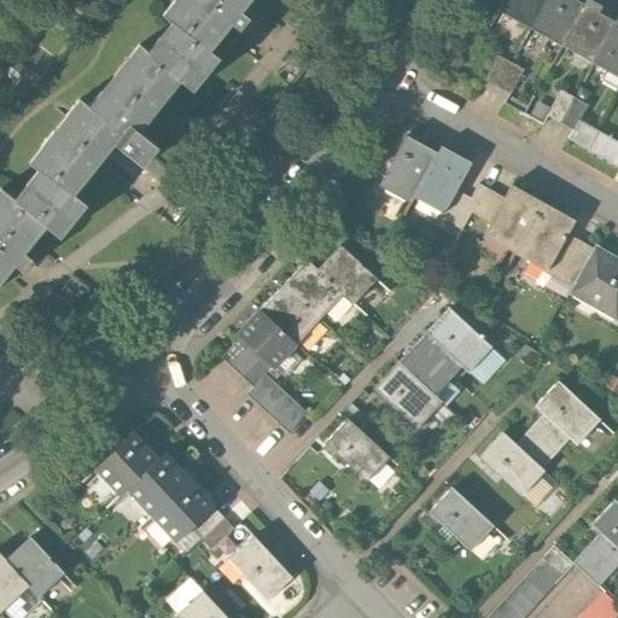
[(250,0),(175,0),(168,10),(176,17),(214,47),(235,19),(244,25),(254,13),(245,7),(250,0)]
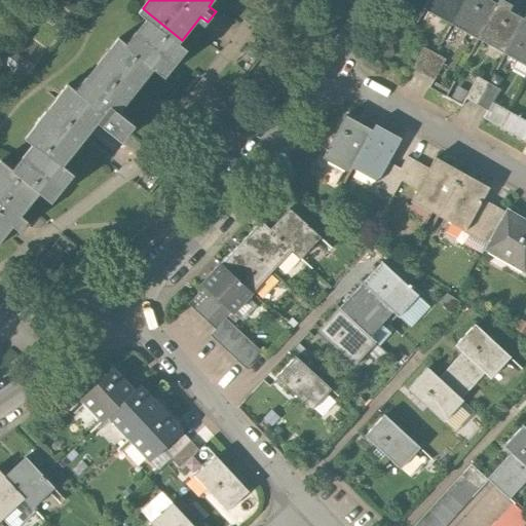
[(427,0),(424,7),(451,22),(463,0),(427,0)]
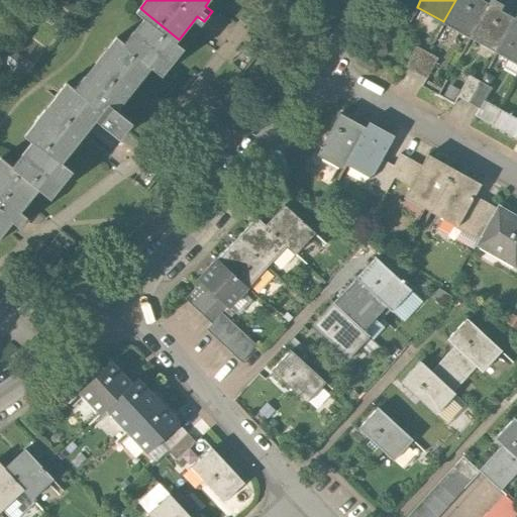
[(455,0),(443,21),(470,36),(489,2),(485,0),(455,0)]
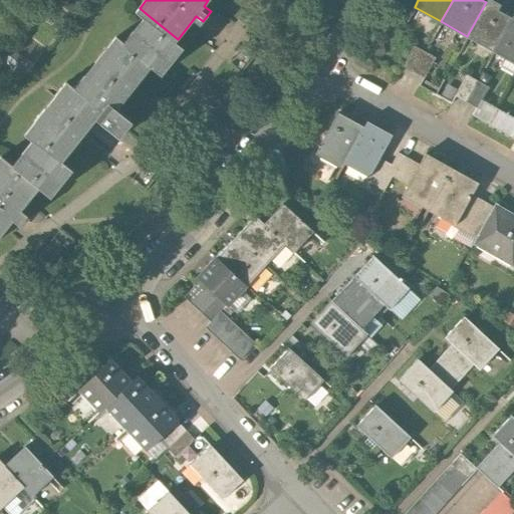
[(467,36),(493,51),(512,18),(499,10),(502,4),(495,0),(487,0),(486,2),(467,36)]
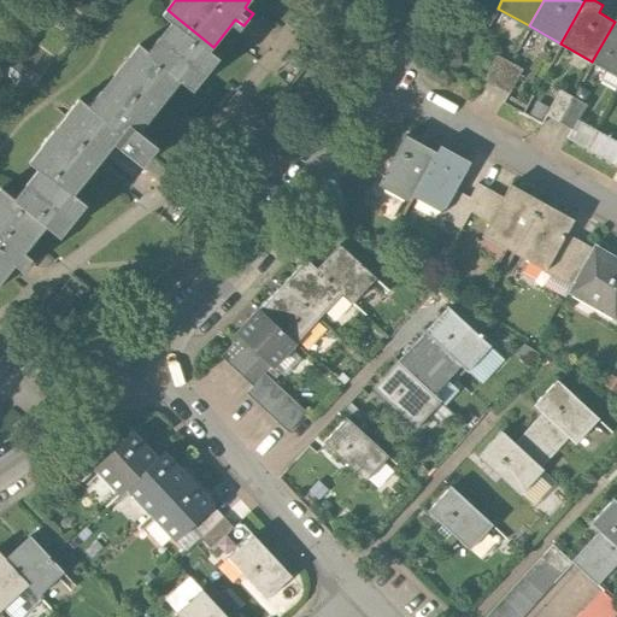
[(223,54),(213,47),(176,17),(151,50),(184,76),(198,86),(223,54)]
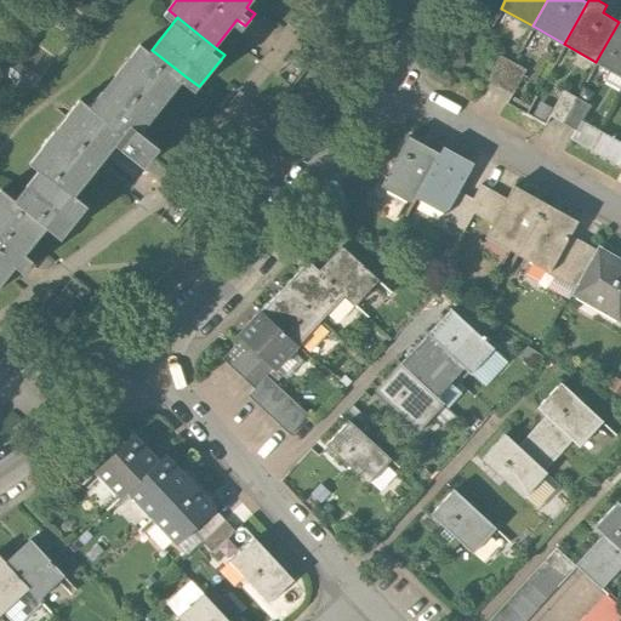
[(620,75),(620,18),(619,22),(596,62),(620,75)]
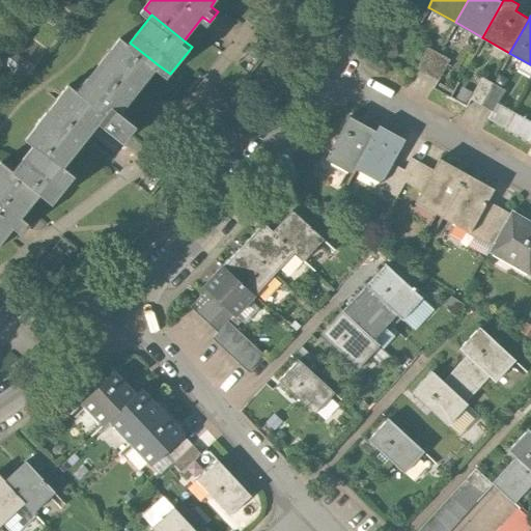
[(122,110),(159,65),(130,43),(121,35),(79,89),(72,83),(28,137),(36,142),(62,164),(100,117),(127,139),(139,123),(122,110)]
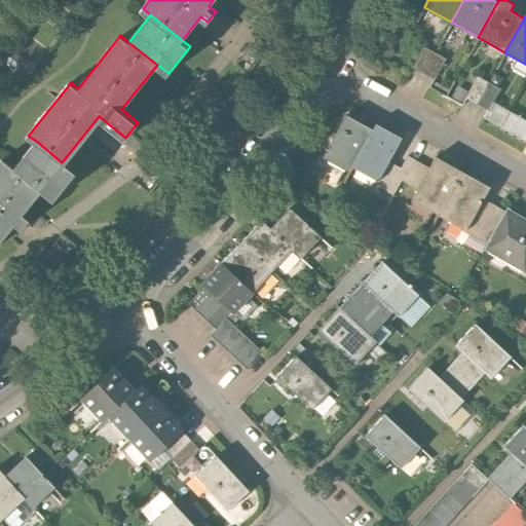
[(446,60),(424,47),(412,69),(435,81),(446,60)]
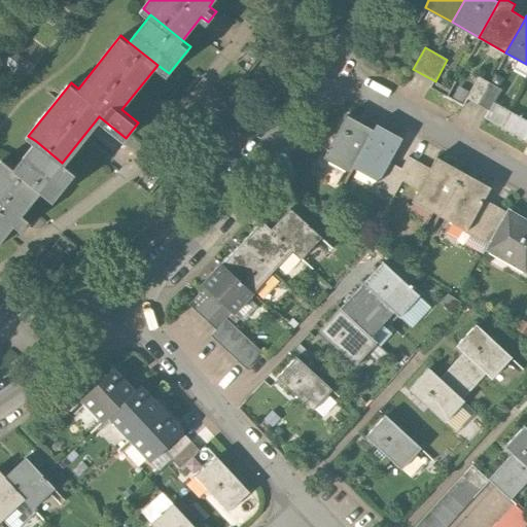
[(466,99),(489,111),(493,104),(501,91),(479,77),(466,99)]
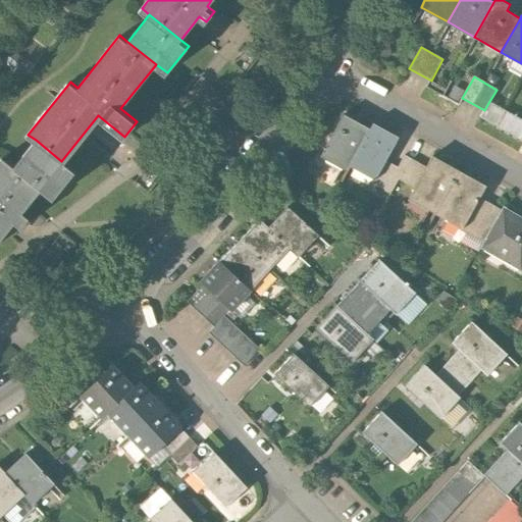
[(521,142),(521,120),(488,103),(484,110),(480,118),(521,142)]
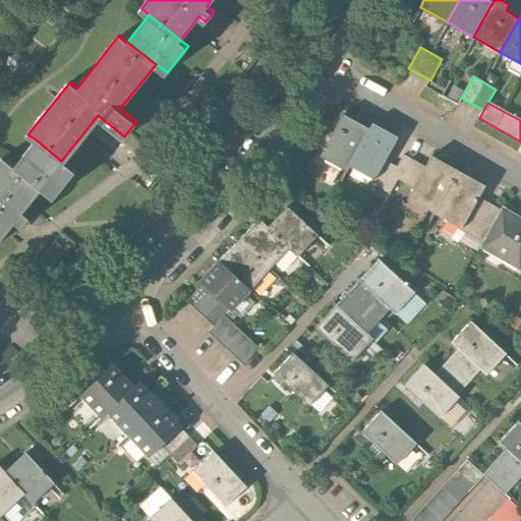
[(345,173),(348,168),(369,129),(343,114),(319,158),(345,173)]
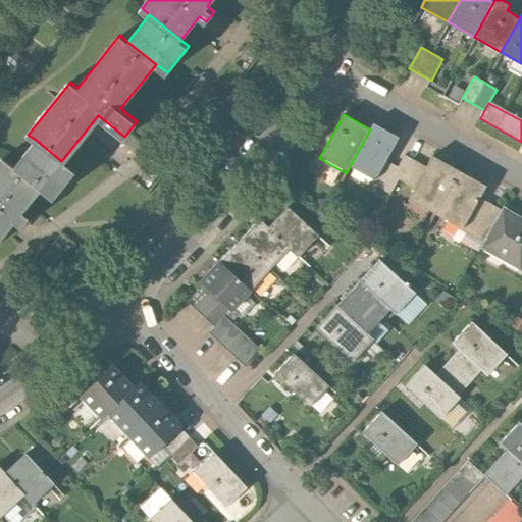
[(373,124),(370,129),(349,168),(372,181),(383,161),(397,138),(373,124)]
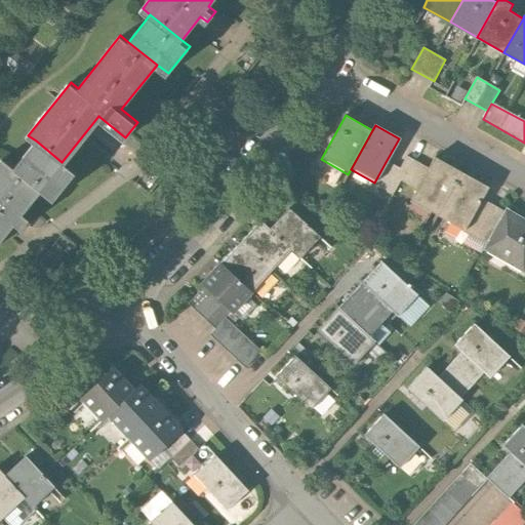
[(75,172),(62,162),(36,140),(13,168),(41,191),(53,200),(75,172)]
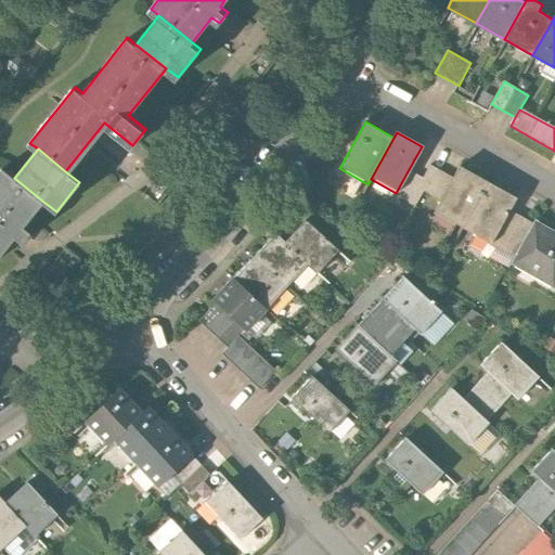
[(423,179),(408,171),(396,193),(395,195),(415,207),(424,193),(440,202),(452,179),(430,166),(423,179)]
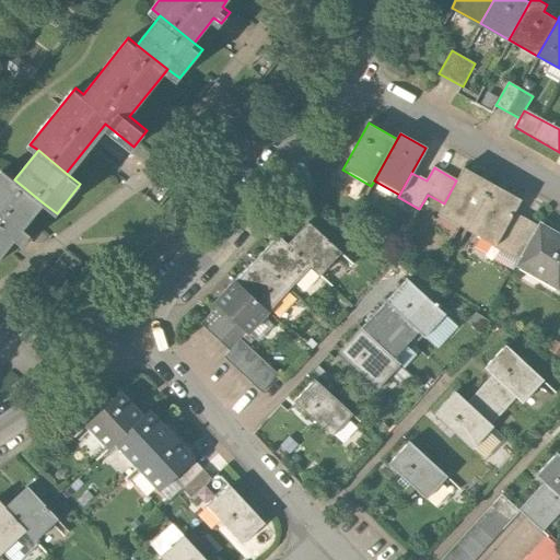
[(438,214),(467,230),(492,184),(464,168),(456,181),(444,203),(438,214)]
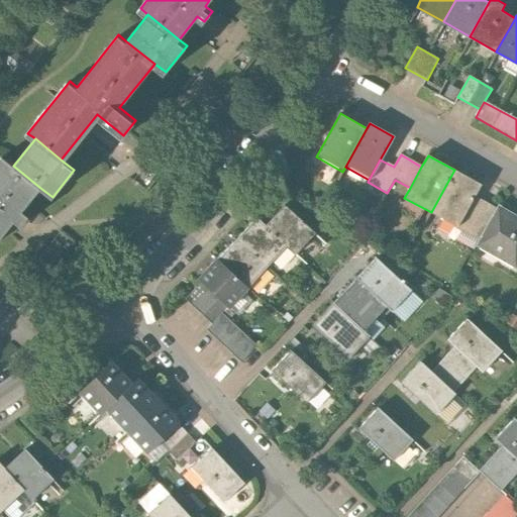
[(22,211),(40,188),(13,166),(2,157),(0,158),(0,239),(15,221),(21,226),(29,217),(22,211)]
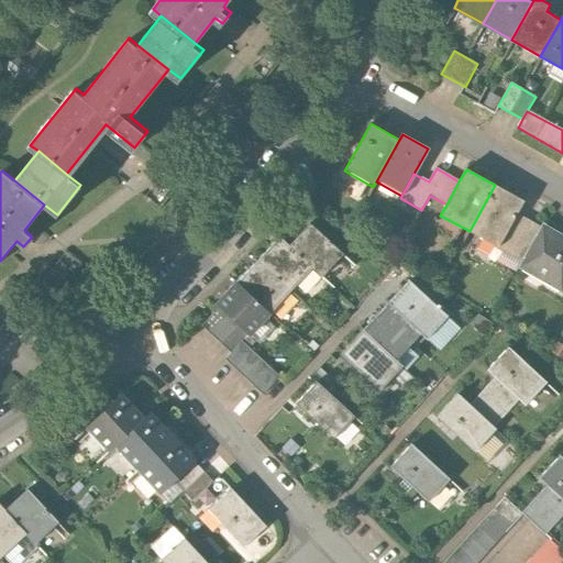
[(525,201),(495,185),(470,231),(485,240),(498,247),(518,213),(525,201)]
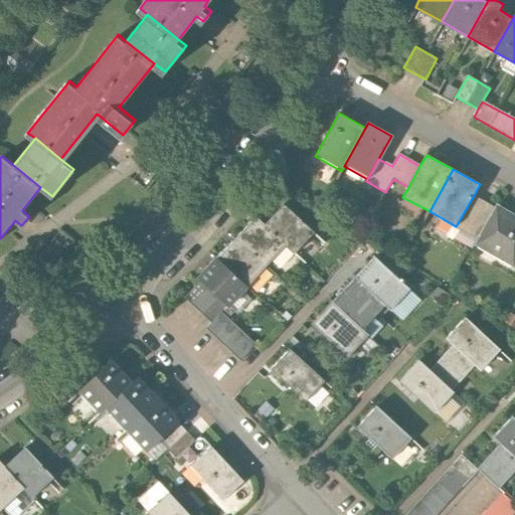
[(496,207),(474,195),(456,226),(444,219),(439,229),(473,248),(476,243),(496,207)]
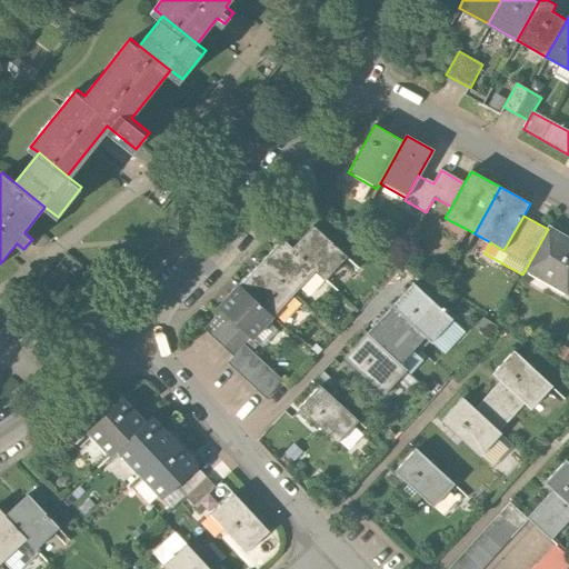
[(313,225),(291,248),(316,271),(326,280),(348,257),(313,225)]
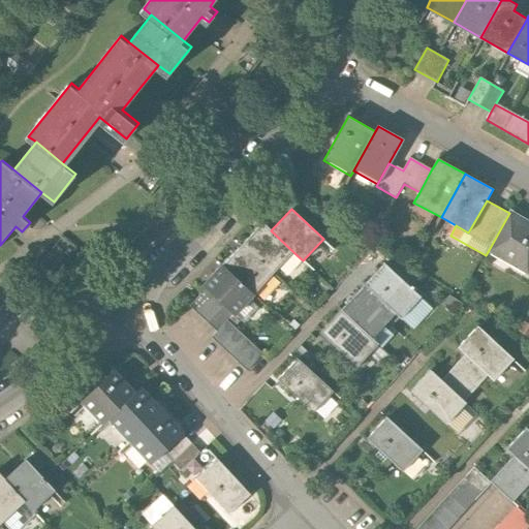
[(528,221),(510,211),(509,213),(489,250),(528,272),(528,270),(528,221)]
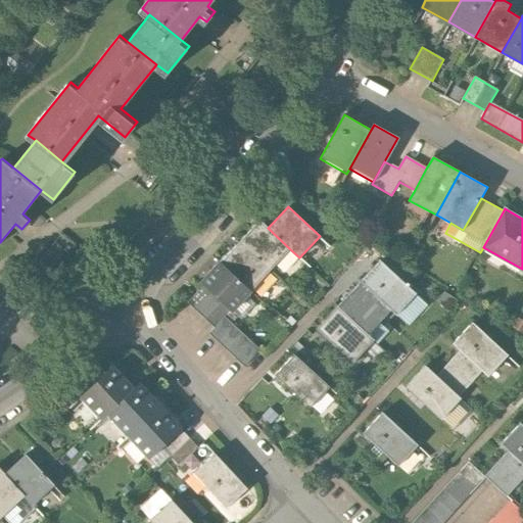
[(271,270),(290,249),(268,228),(259,220),(240,241),(271,270)]
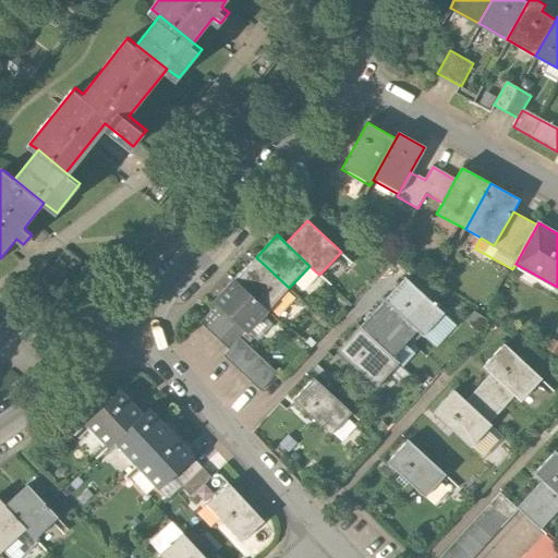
[(268,311),(289,288),(256,257),(235,279),(268,311)]
